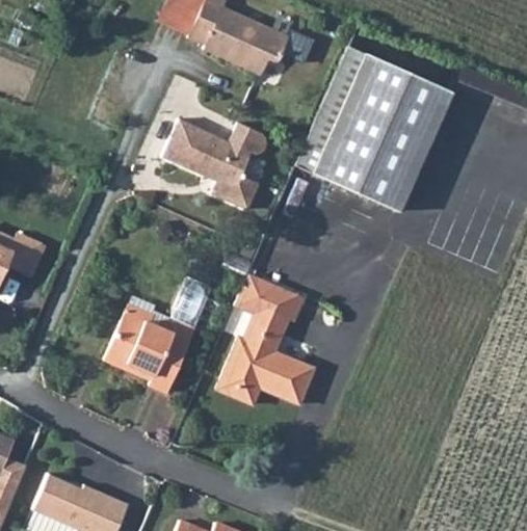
[(221,6),(224,0),(222,0),(201,0),(185,35),(202,43),(202,46),(259,72),(267,56),(275,57),(279,53),(287,34),(221,6)]
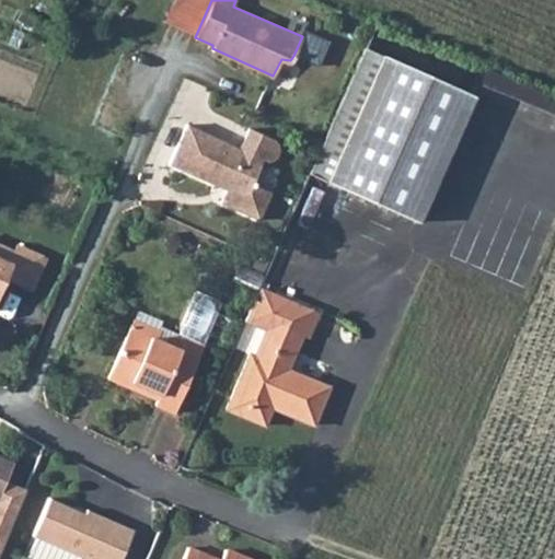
[(418,223),(472,97),(362,50),(328,138),(312,178),(418,223)]
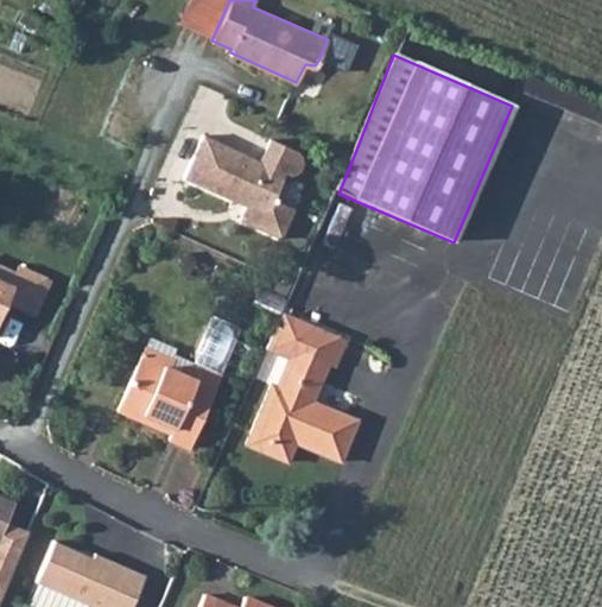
[(601,101),(534,83),(528,107),(601,126),(601,101)]
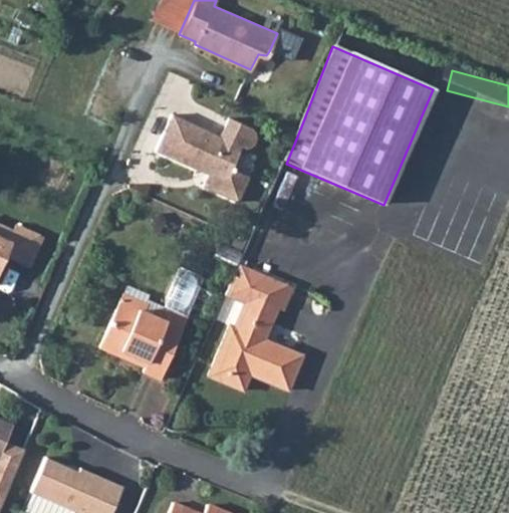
[(241,202),(252,177),(248,175),(234,169),(241,151),(243,148),(248,149),(252,148),(256,146),(258,142),(259,138),(258,133),(256,130),(252,126),(231,117),(223,136),(175,114),(159,152),(211,175),(206,187),(241,202)]
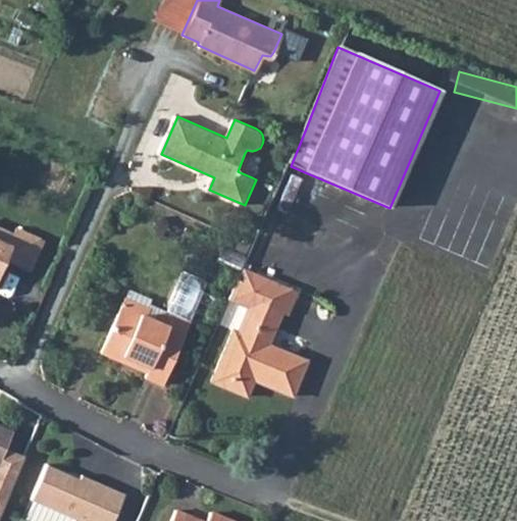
[(245,153),(238,171),(252,177),(260,160),(245,153)]
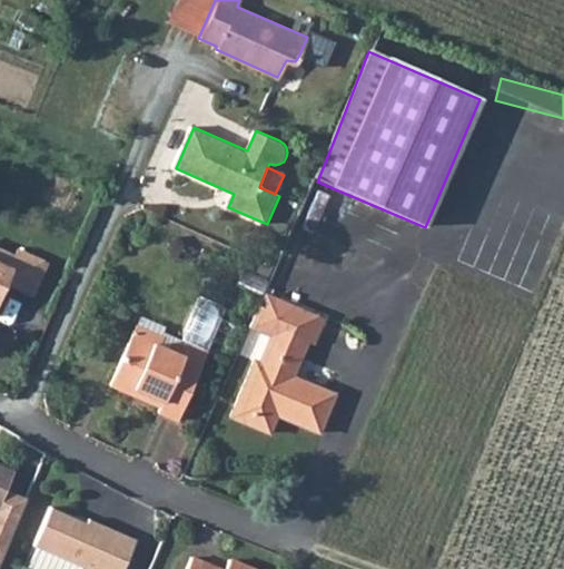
[(0,300),(9,281),(37,293),(51,260),(23,248),(20,254),(0,245),(0,300)]
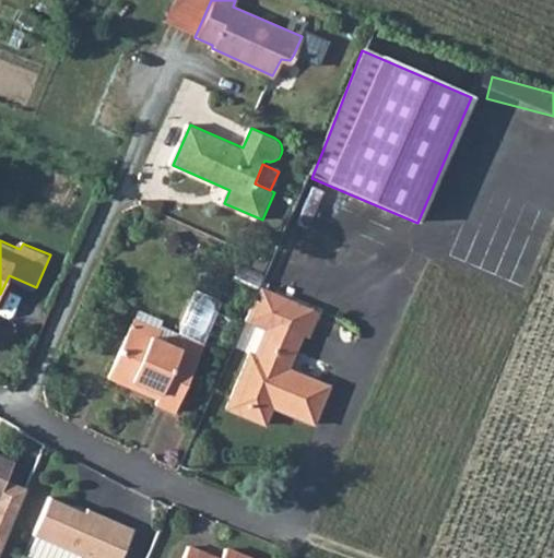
[(261,301),(267,289),(260,287),(256,299),(261,301)]
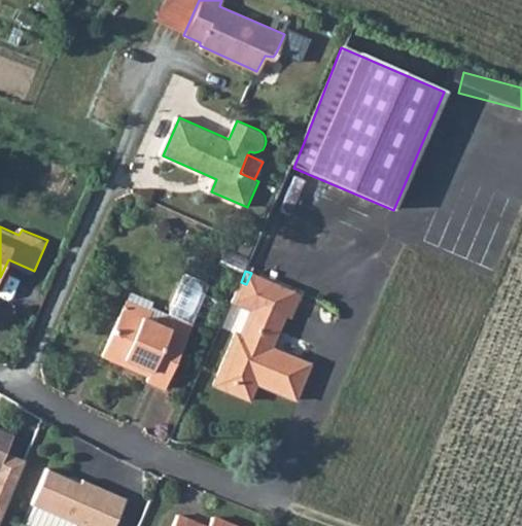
[(271,331),(278,334),(285,315),(291,317),(300,293),(251,273),(246,284),(239,305),(252,310),(242,335),(236,332),(217,378),(232,384),(230,390),(250,399),(257,384),(296,399),(311,363),(272,348),(270,352),(263,349),(271,331)]
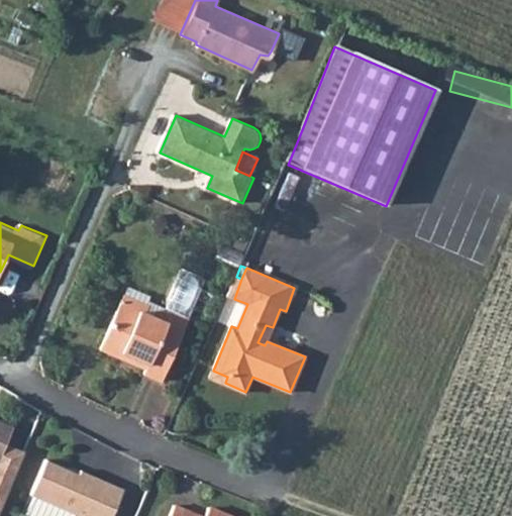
[(164,311),(172,314),(189,321),(205,279),(180,269),(164,311)]
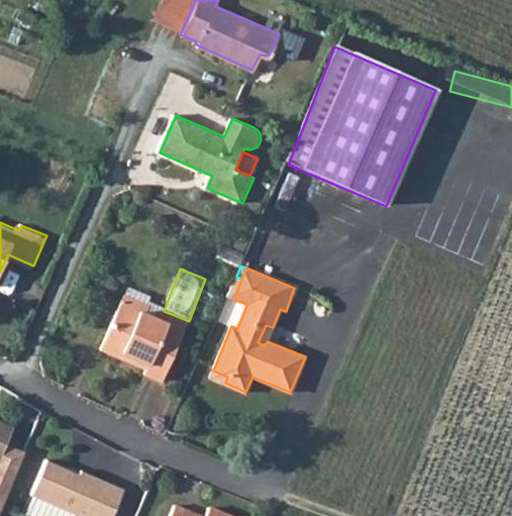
[(234,299),(241,279),(236,277),(227,296),(234,299)]
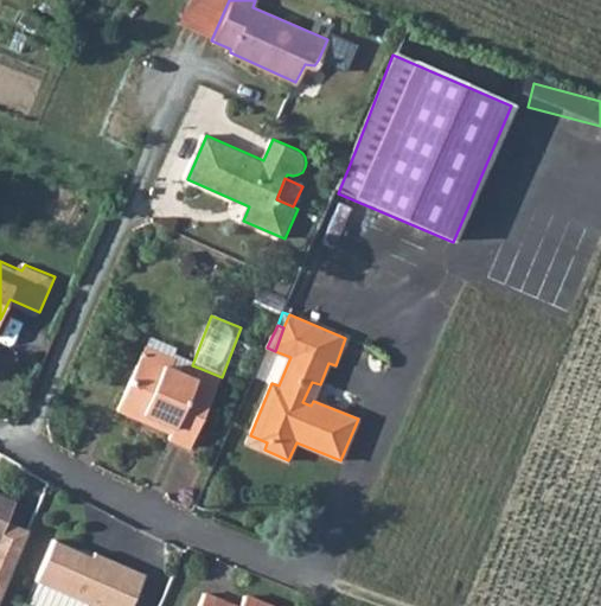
[(191,451),(222,377),(202,369),(199,374),(196,383),(140,359),(117,414),(141,423),(144,418),(174,431),(171,441),(191,451)]
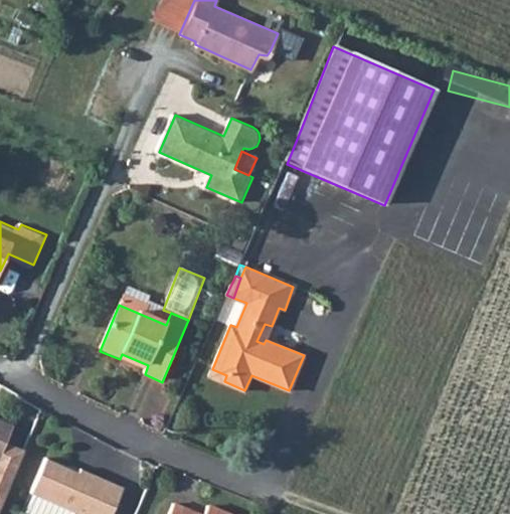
[(257,341),(264,344),(266,340),(272,326),(265,324),(257,341)]
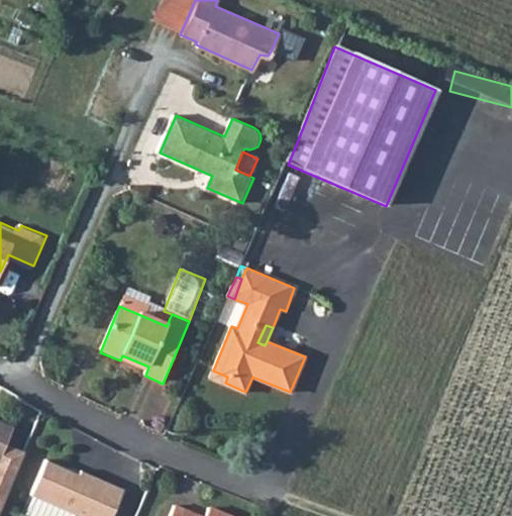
[(225,383),(227,377),(213,371),(210,377),(225,383)]
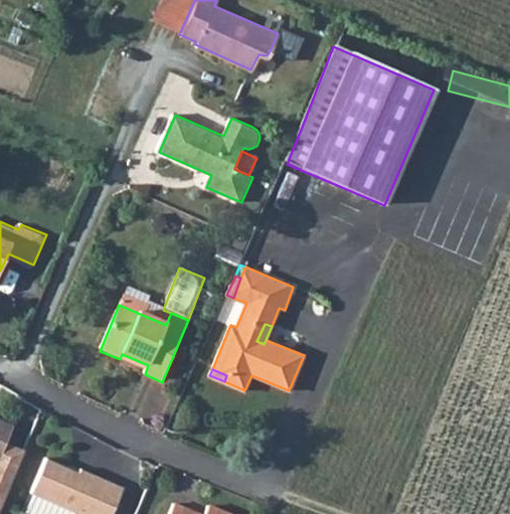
[(0,505),(1,506),(25,446),(7,438),(14,422),(0,415),(0,505)]
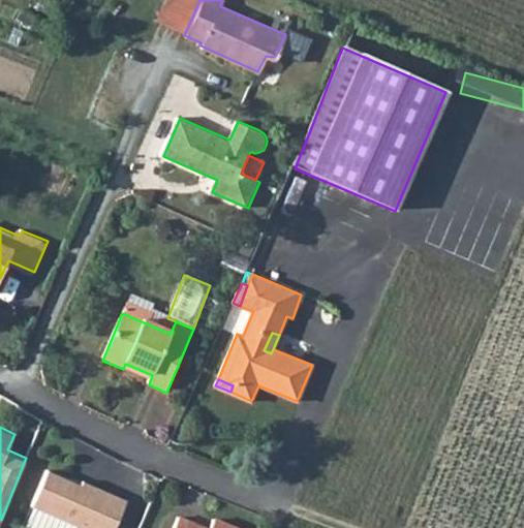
[(69,476),(50,468),(36,502),(63,514),(75,483),(74,483),(72,482),(70,479),(69,476)]
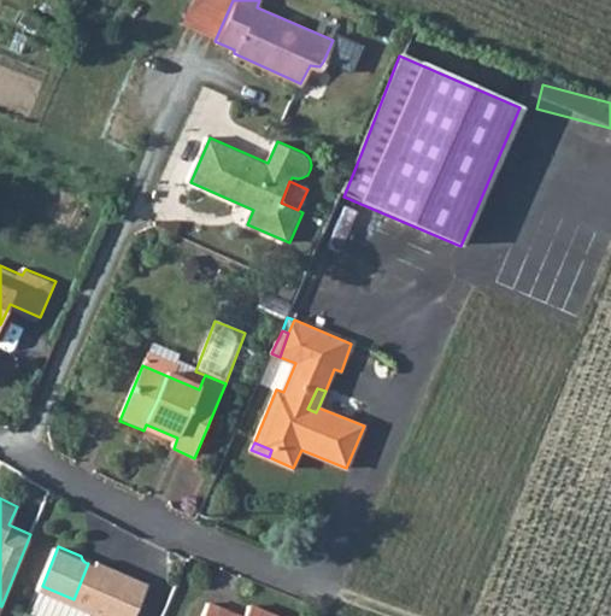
[(88,563),(74,599),(112,615),(135,615),(151,579),(98,557),(94,565),(88,563)]
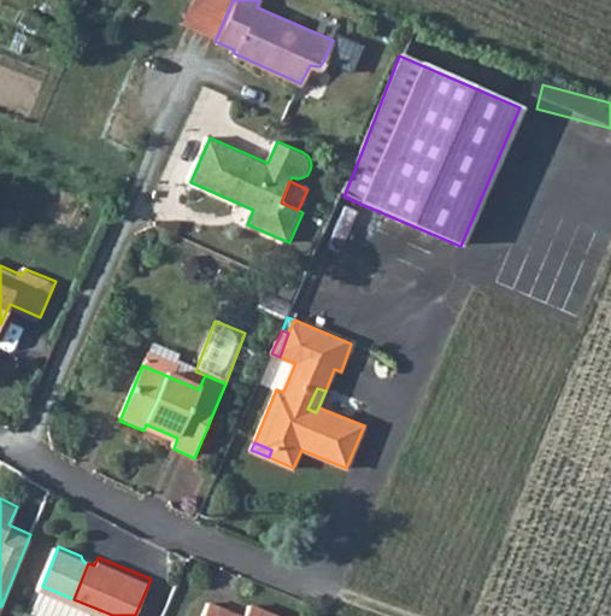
[(234,615),(225,612),(229,606),(211,599),(204,615),(288,615),(251,600),(244,615),(234,615)]
